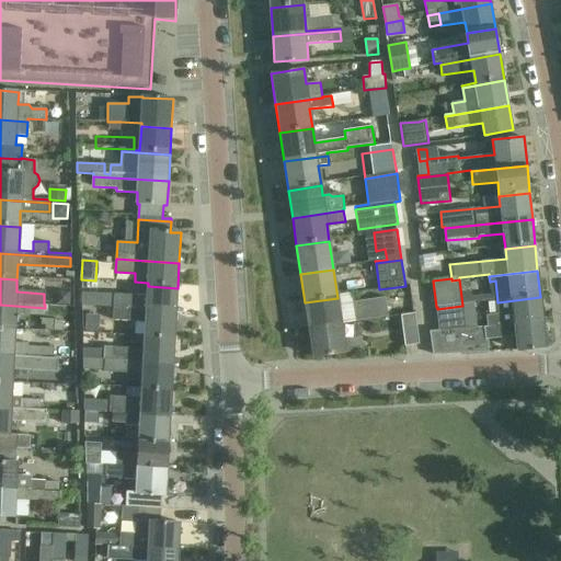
[(114,310),(175,315),(178,288),(148,286),(147,296),(82,293),(82,306),(114,308),(114,310)]
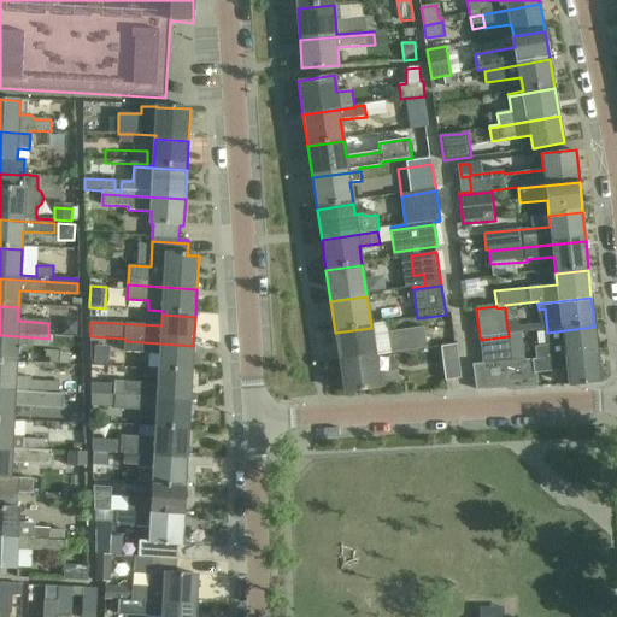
[(63,322),(62,336),(77,338),(77,323),(63,322)]
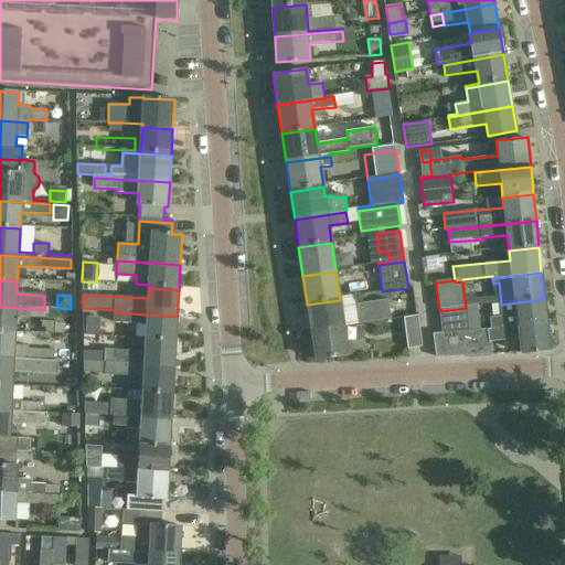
[(388,299),(355,305),(359,323),(392,319),(388,299)]
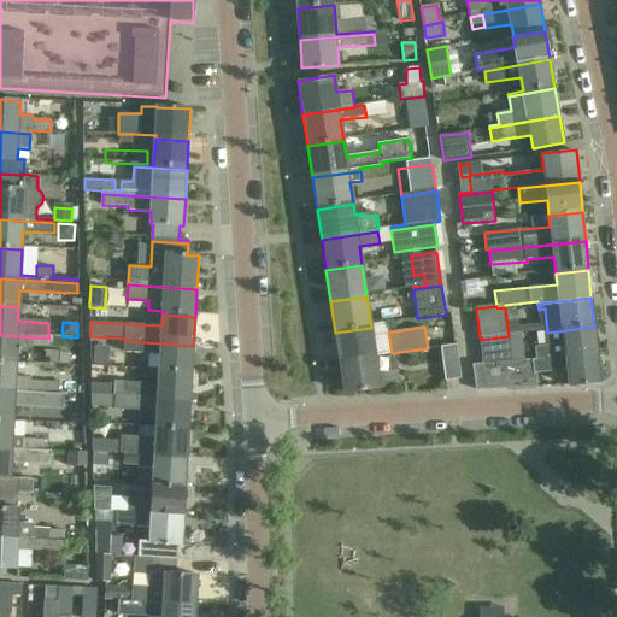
[(512,362),(509,336),(481,340),(485,364),(474,365),(474,369),(597,354),(594,327),(547,333),(548,346),(535,346),(536,359),(512,362)]
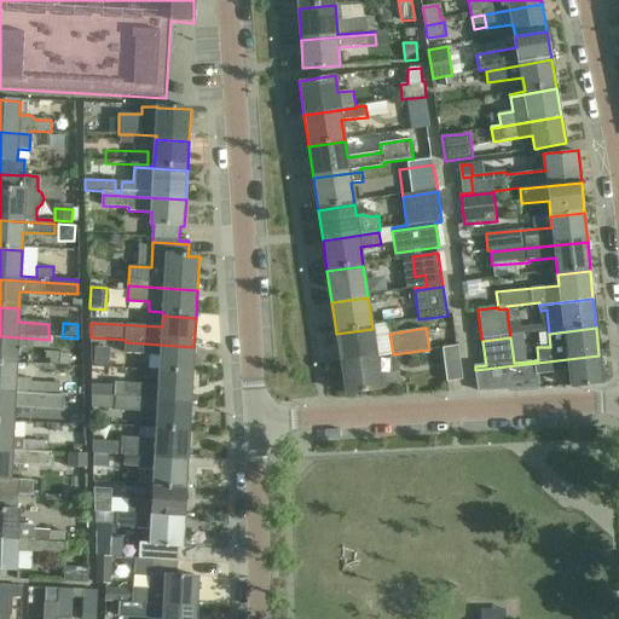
[(372,329),(336,334),(341,364),(376,359),(372,329)]
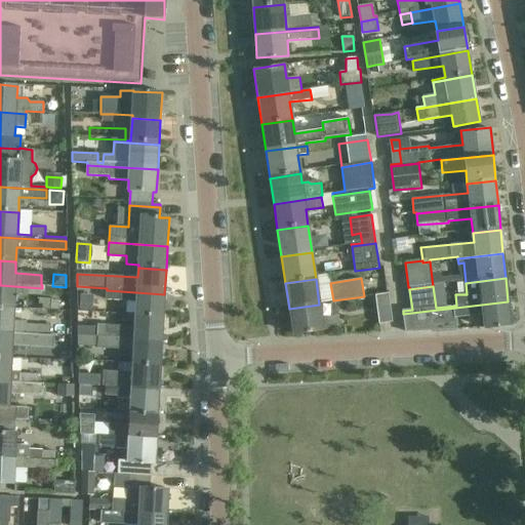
[(0,310),(13,311),(14,293),(42,295),(42,288),(0,285),(0,310)]
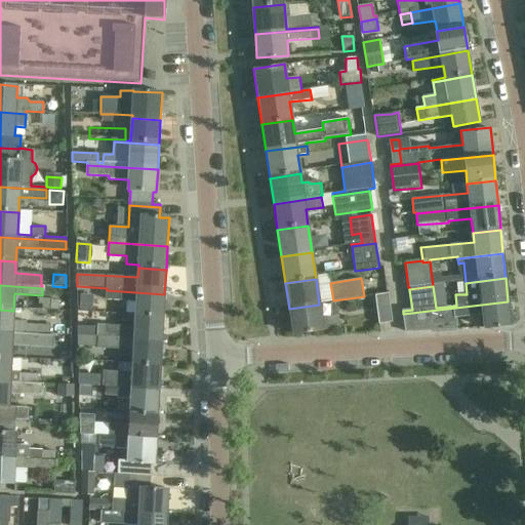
[(135,317),(163,319),(164,294),(107,290),(107,299),(136,301),(135,317)]
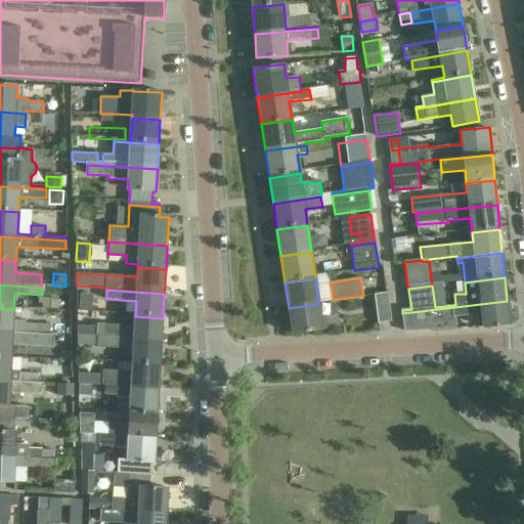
[(388,293),(375,295),(379,323),(392,321),(388,293)]
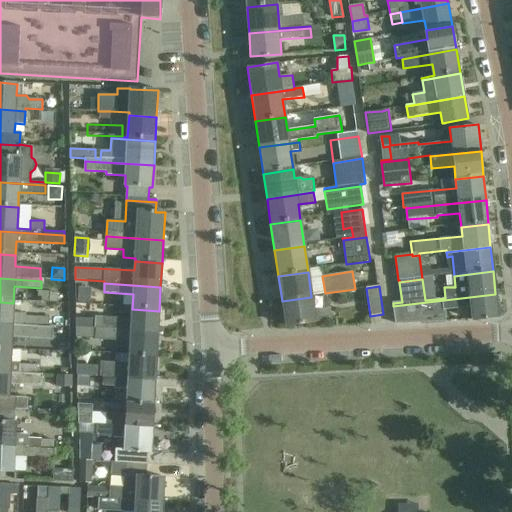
[(58,302),(58,293),(38,291),(38,297),(42,297),(42,301),(58,302)]
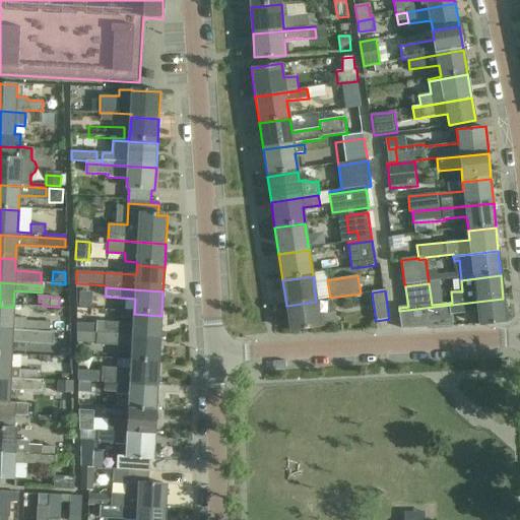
[(402,330),(425,328),(452,325),(450,314),(477,312),(478,324),(505,321),(503,299),(399,311),(402,330)]
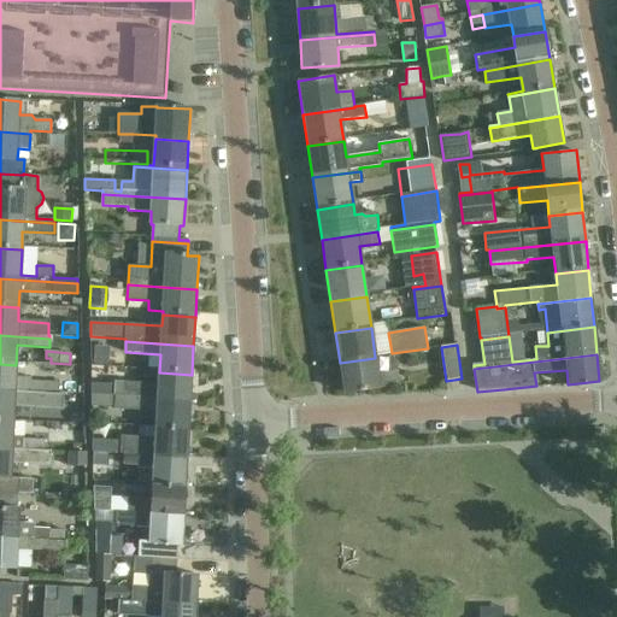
[(375,358),(340,363),(344,392),(380,387),(380,386),(400,383),(399,370),(377,372),(375,358)]
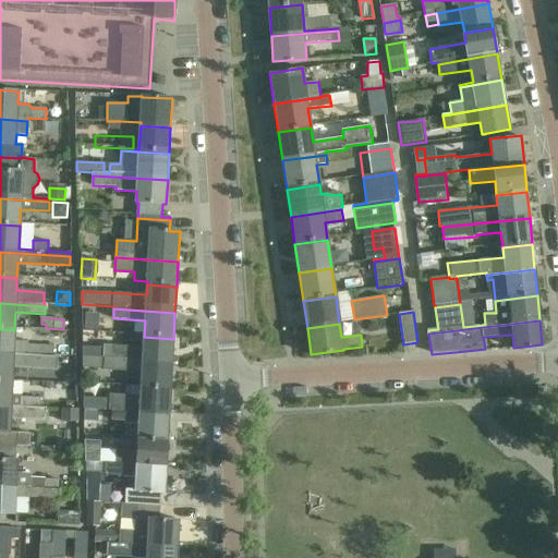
[(29,341),(13,341),(14,330),(0,329),(0,355),(58,360),(58,356),(53,356),(53,346),(29,344),(29,341)]
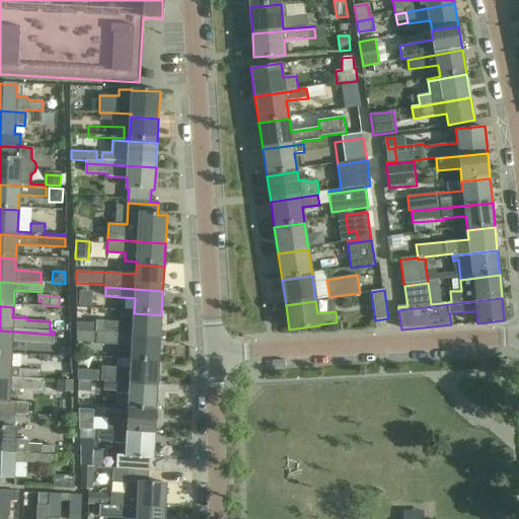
[(77,334),(159,340),(161,315),(134,313),(133,322),(96,320),(96,322),(77,322),(77,334)]
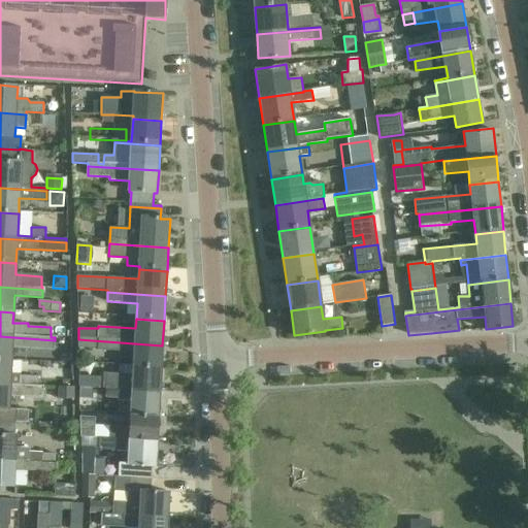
[(0,362),(10,363),(11,348),(55,350),(55,340),(0,336),(0,362)]
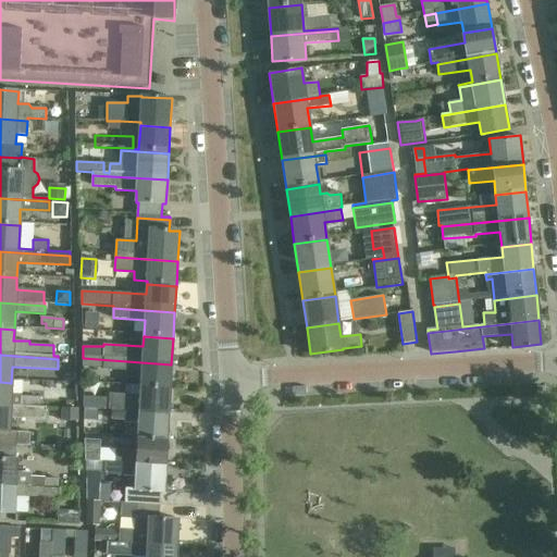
[(170,391),(171,364),(83,358),(83,367),(141,371),(140,388),(170,391)]
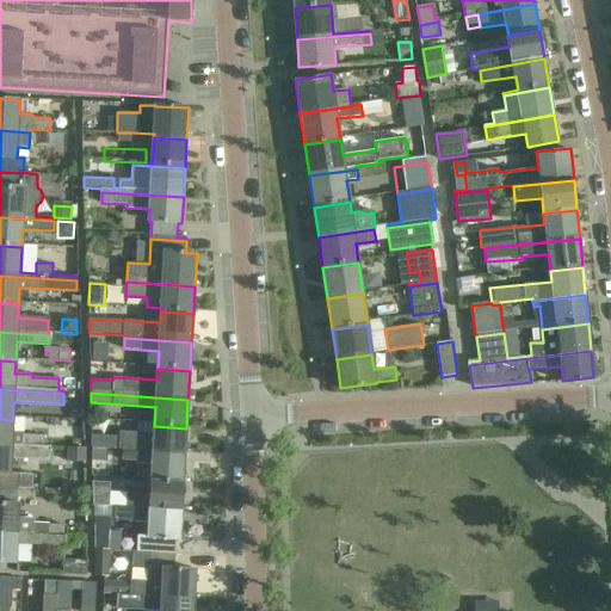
[(12,433),(12,420),(0,419),(0,446),(51,450),(51,446),(44,446),(44,436),(12,433)]
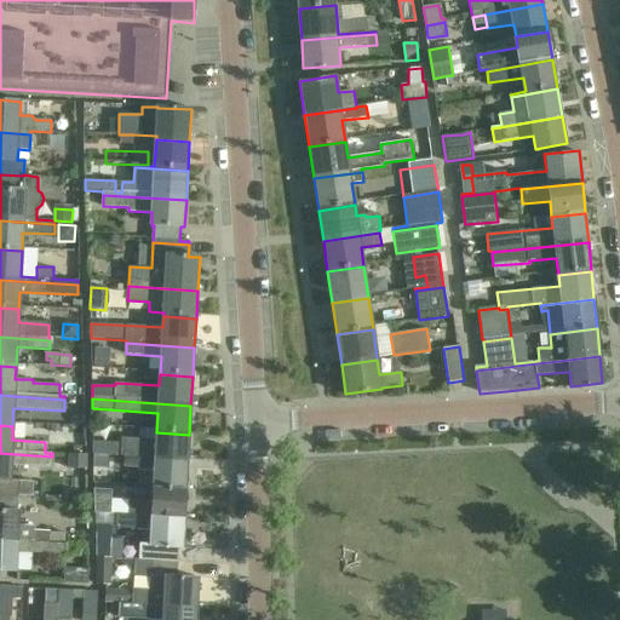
[(124,459),(188,464),(189,435),(156,432),(156,440),(122,437),(122,454),(124,455),(124,459)]
